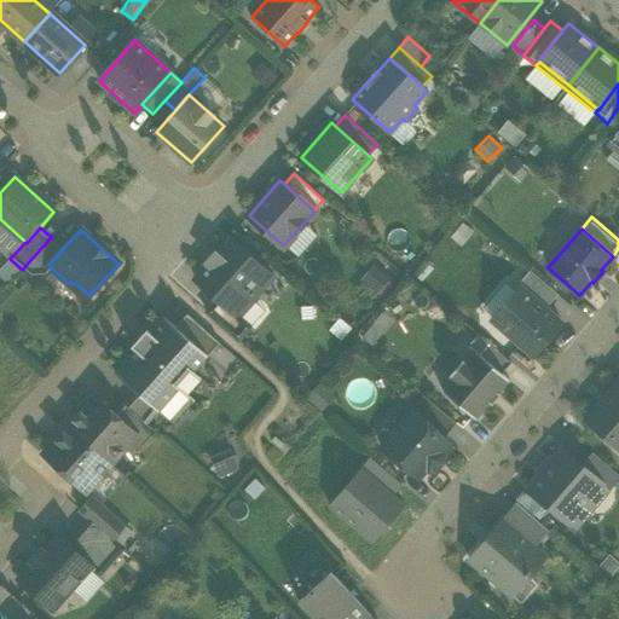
[(52,236),(23,268),(33,277),(46,277),(46,276),(53,270),(48,265),(64,247),(52,236)]
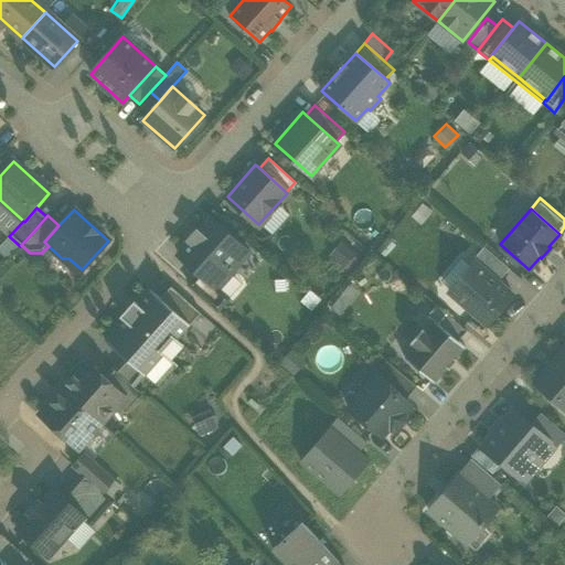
[(199,274),(215,289),(216,288),(233,270),(228,266),(244,249),(211,219),(199,232),(196,231),(188,241),(190,242),(178,256),(199,274)]
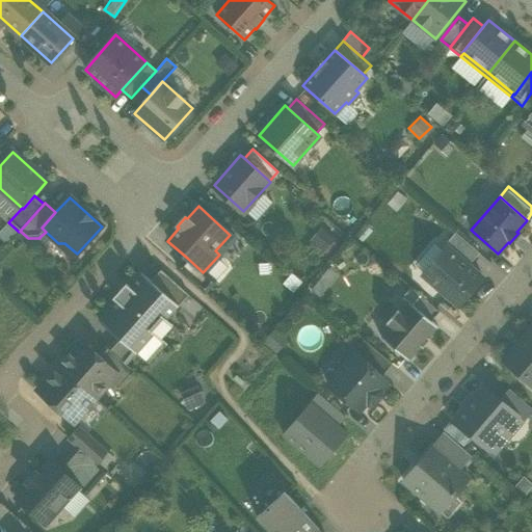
[(479,254),(455,233),(444,245),(446,247),(447,246),(469,265),(479,254)]
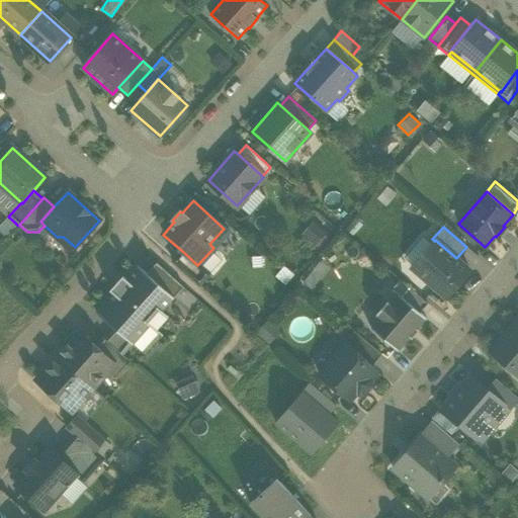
[(434,241),(412,268),(446,298),(469,270),(456,258),(435,240),(434,241)]
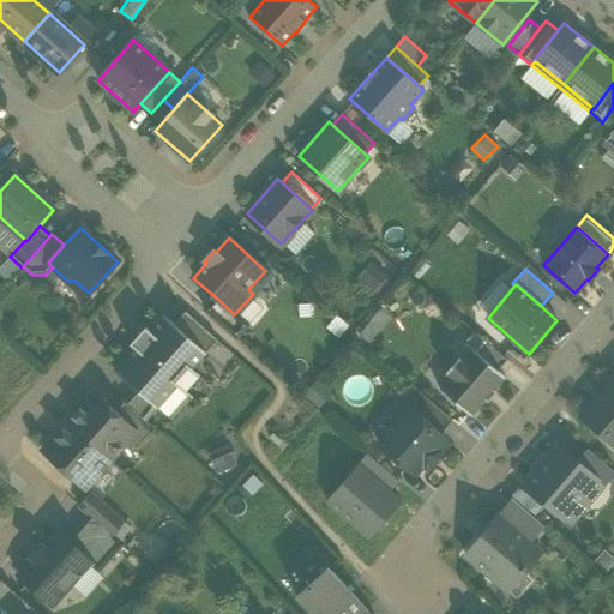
[(234,314),(216,298),(204,309),(236,338),(248,325),(235,313),(234,314)]
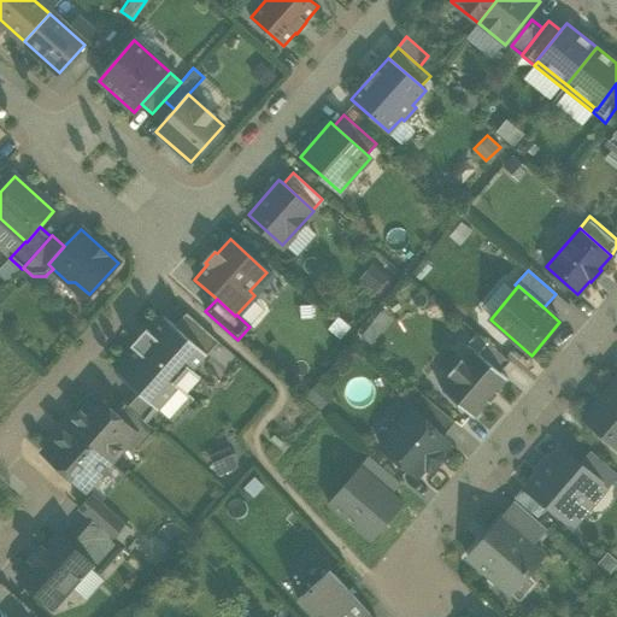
[(218,342),(186,313),(175,325),(207,354),(218,342)]
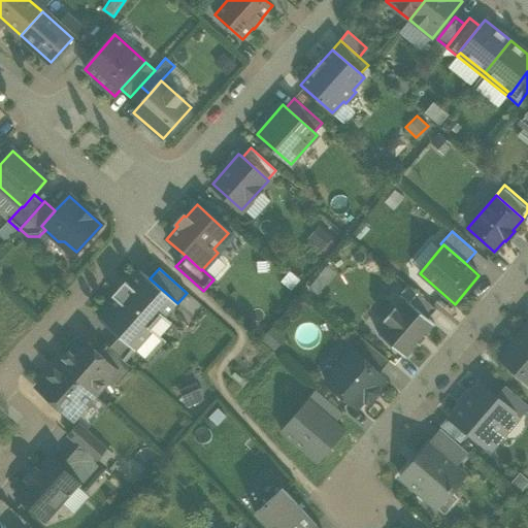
[(128,284),(125,282),(112,296),(116,299),(98,318),(117,334),(135,351),(152,332),(158,337),(171,322),(165,317),(177,303),(150,278),(140,270),(128,284)]
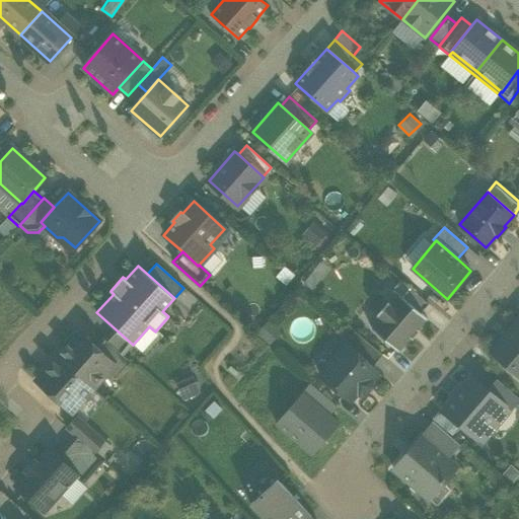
[(400,281),(393,289),(398,295),(402,297),(410,288),(400,281)]
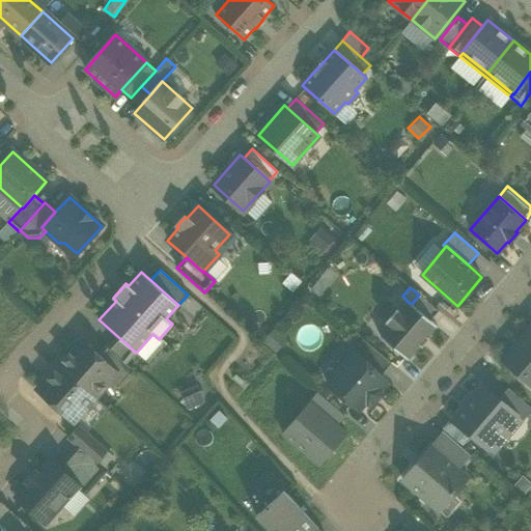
[(439,311),(419,295),(412,304),(430,320),(439,311)]
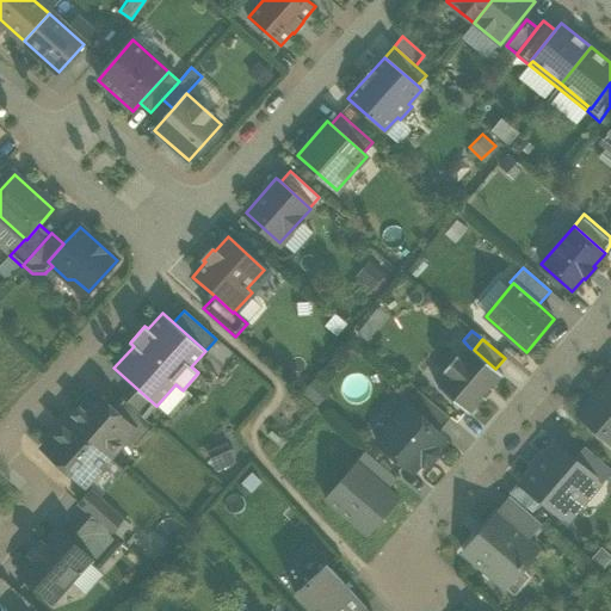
[(469,349),(460,359),(457,358),(458,357),(457,356),(443,371),(444,372),(445,372),(448,374),(438,384),(437,384),(436,386),(470,414),(471,413),(470,413),(501,377),(503,377),(504,376),(495,369),(474,350),(469,347),(468,349),(469,349)]
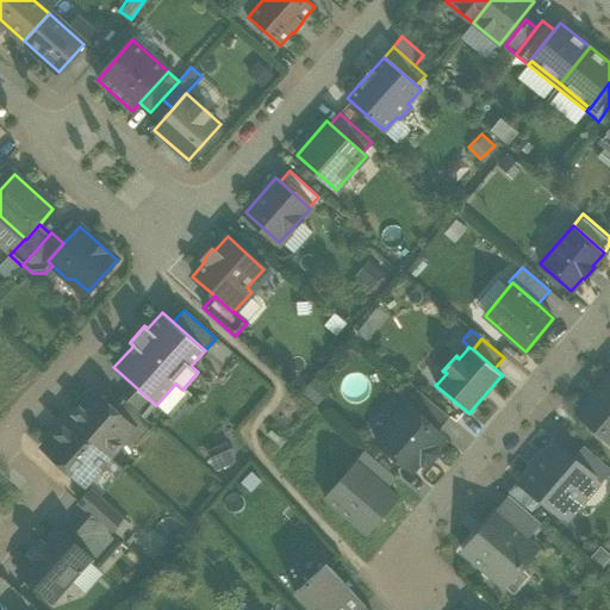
[(609,378),(578,416),(609,443),(609,378)]
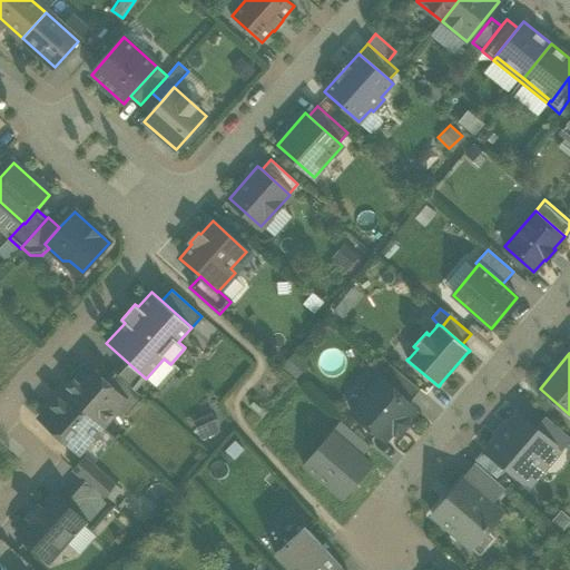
[(126,361),(115,373),(135,391),(146,379),(126,361)]
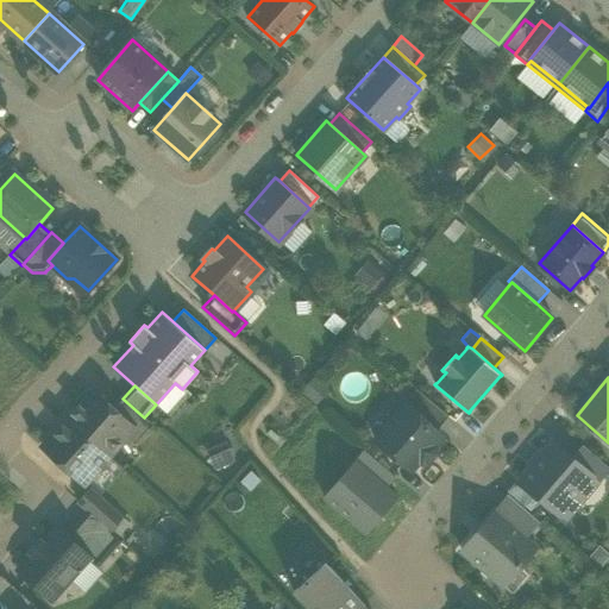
[(449,416),(416,389),(403,403),(406,405),(437,431),(449,416)]
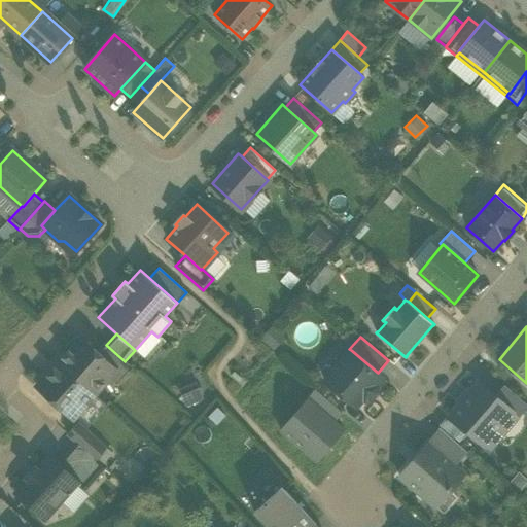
[(97,352),(80,338),(77,341),(73,341),(68,347),(68,350),(58,362),(95,395),(109,379),(116,371),(97,352)]
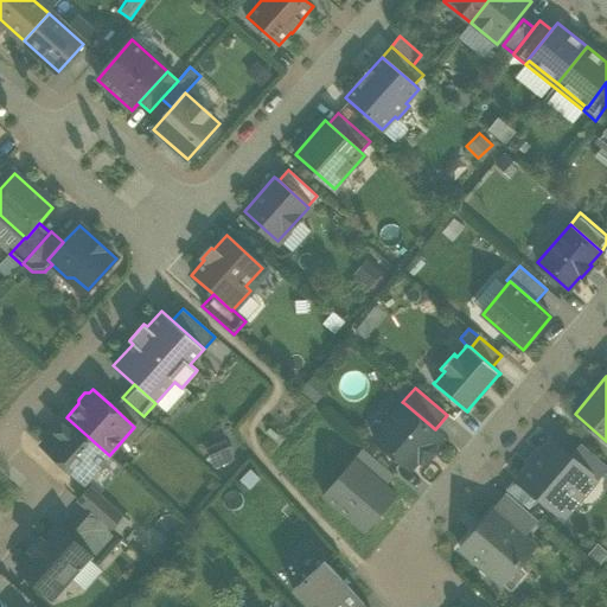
[(122,397),(121,395),(112,406),(134,427),(126,436),(134,443),(152,423),(144,416),(122,397)]
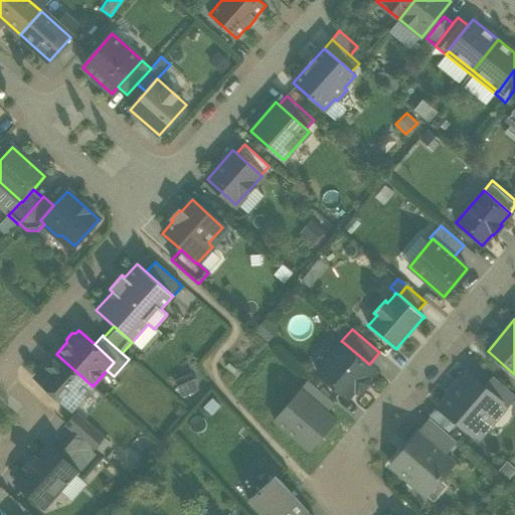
[(343,342),(317,372),(347,398),(355,389),(356,391),(361,391),(368,383),(367,378),(366,376),(373,368),(369,364),(343,342)]
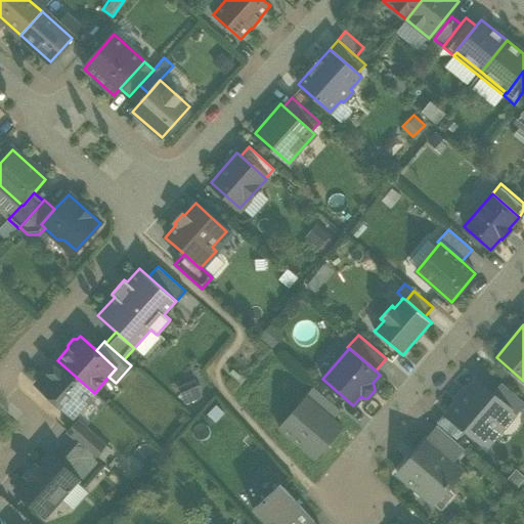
[(73,418),(94,393),(57,360),(46,374),(41,374),(39,378),(38,382),(36,385),(73,418)]
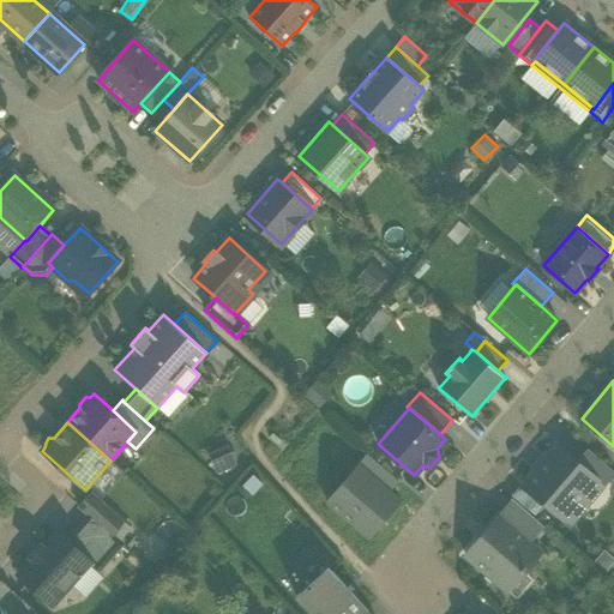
[(524,486),(563,519),(566,516),(573,522),(588,506),(581,499),(596,480),(597,480),(576,462),(558,446),(524,486)]
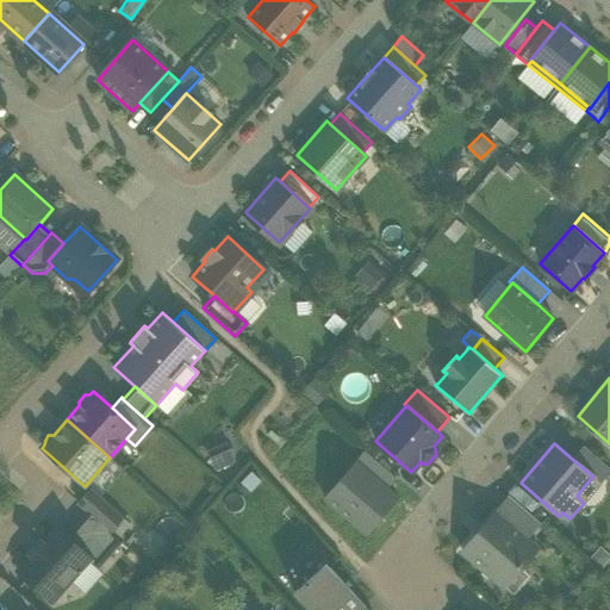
[(228,446),(210,455),(216,468),(235,460),(228,446)]
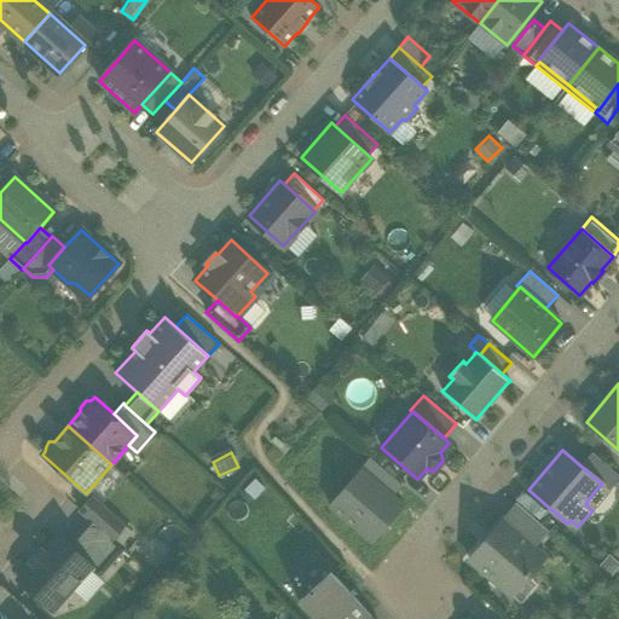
[(618,475),(591,452),(580,466),(602,484),(601,484),(609,491),(618,479),(618,475)]
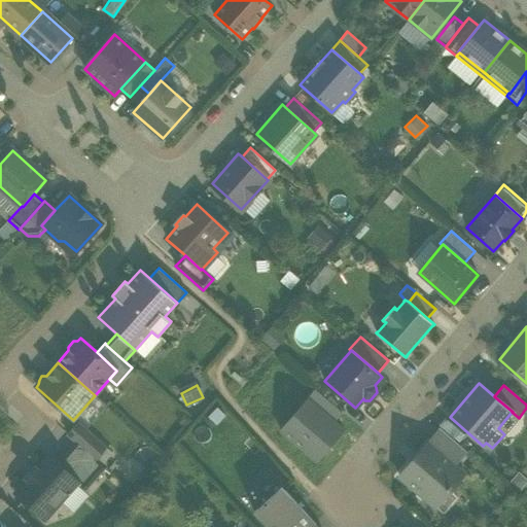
[(315,389),(308,398),(335,422),(343,412),(315,389)]
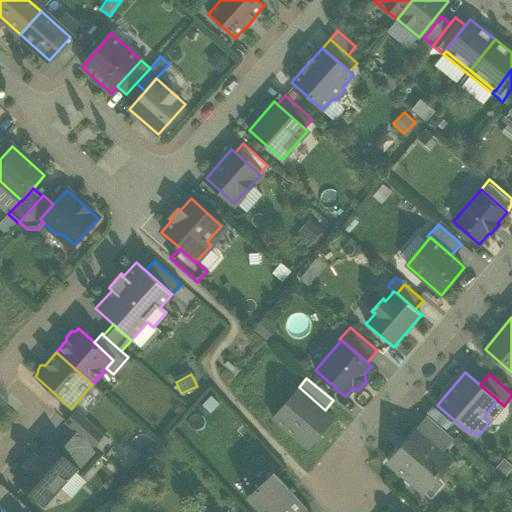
[(299,387),(273,418),(308,449),(335,418),(325,410),(299,387)]
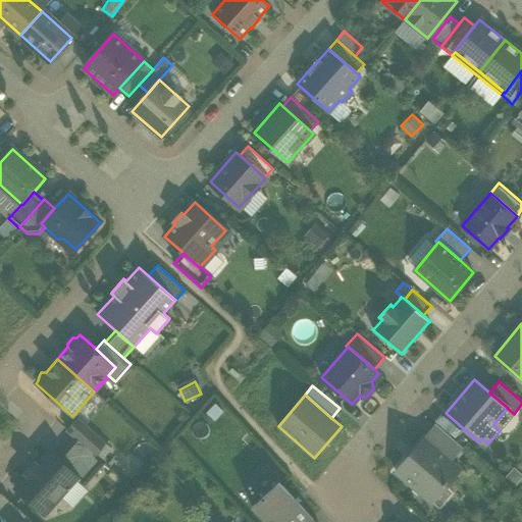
[(67,431),(94,455),(104,444),(77,420),(67,431)]
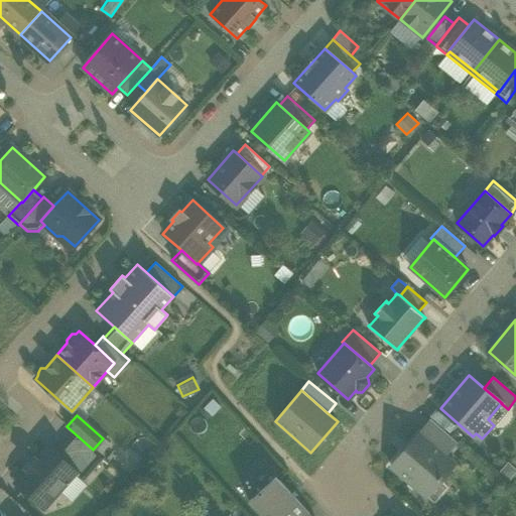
[(420,434),(445,457),(458,442),(431,421),(420,434)]
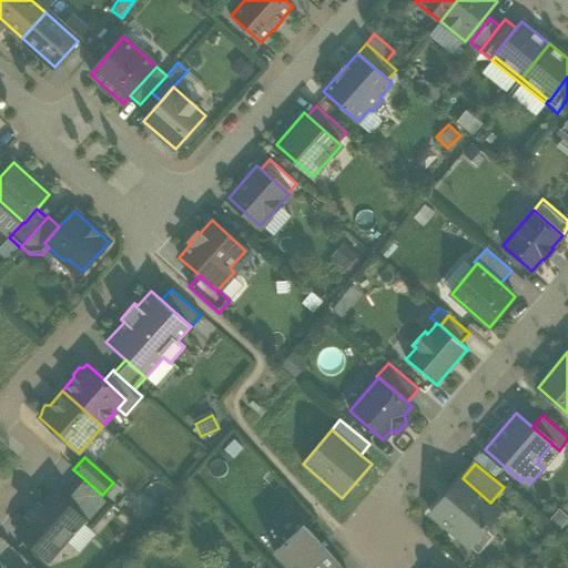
[(81,477),(61,501),(91,528),(112,504),(102,495),(81,477)]
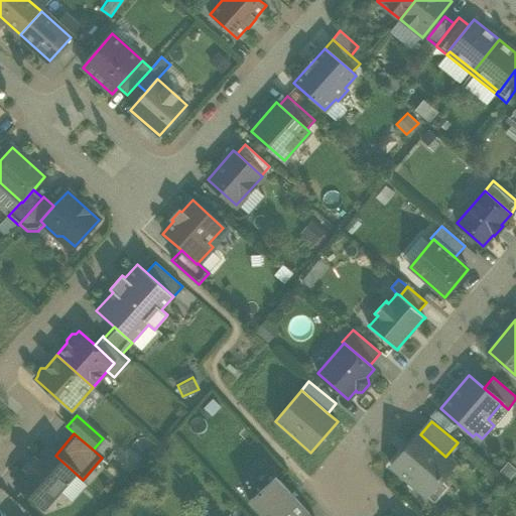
[(426,498),(455,465),(445,457),(420,434),(392,468),(426,498)]
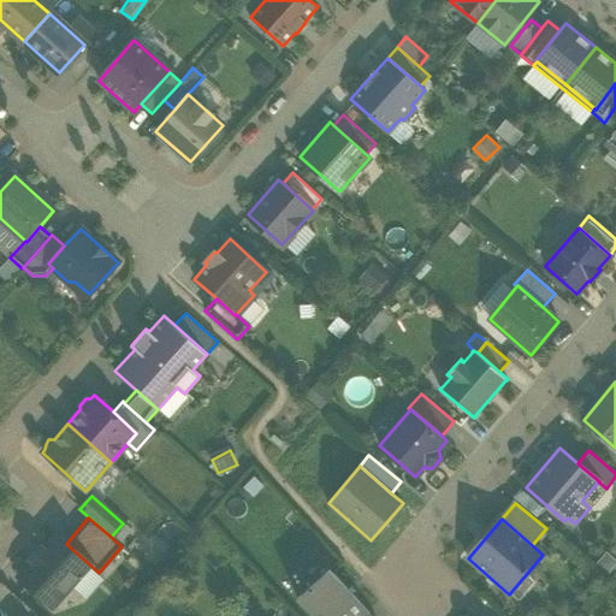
[(17,574),(53,606),(90,566),(66,544),(54,533),(17,574)]
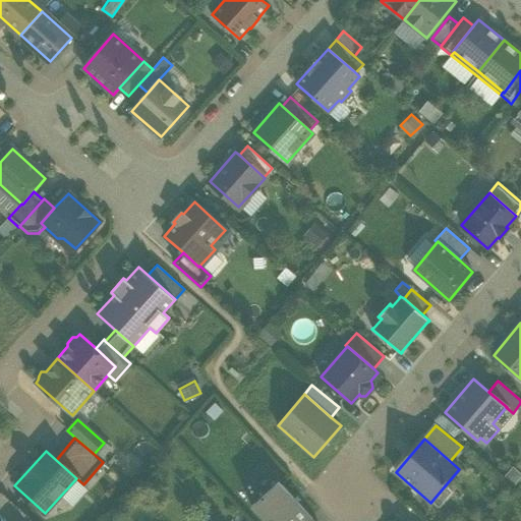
[(306,520),(311,517),(278,481),(251,506),(265,520),(306,520)]
